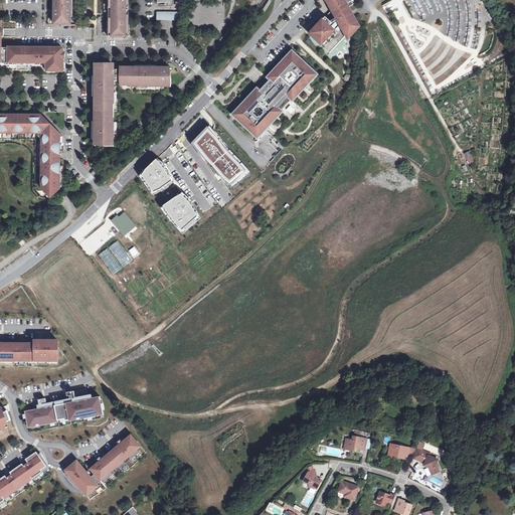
[(54,17),(54,24),(72,24),(71,0),(52,0),(53,17),(54,17)]
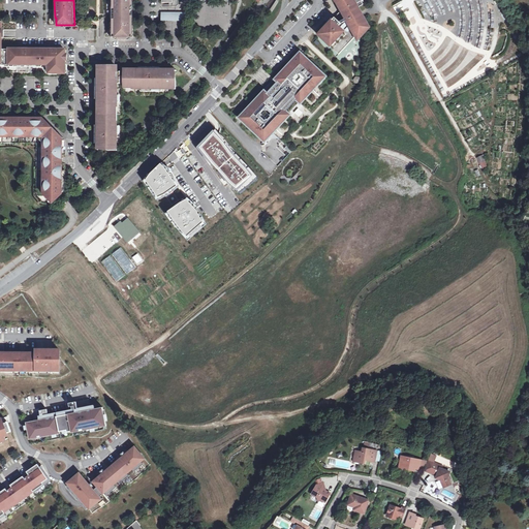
[(117,39),(126,40),(126,37),(130,37),(130,26),(129,0),(111,0),(112,6),(114,6),(114,22),(112,22),(111,37),(118,37),(117,39)]
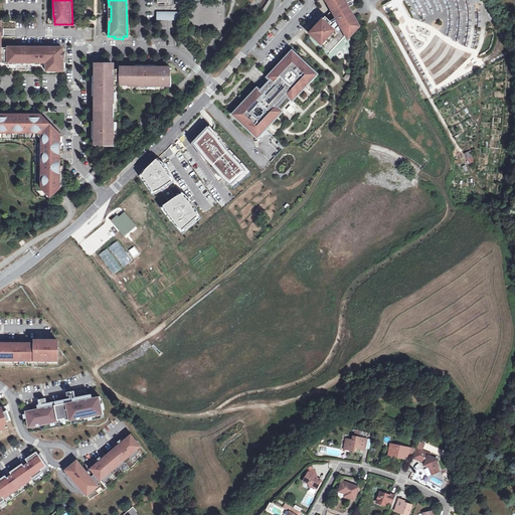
[(326,0),(332,10),(310,34),(332,55),(359,27),(348,7),(353,4),(351,1),(353,0),(352,0),(326,0)]
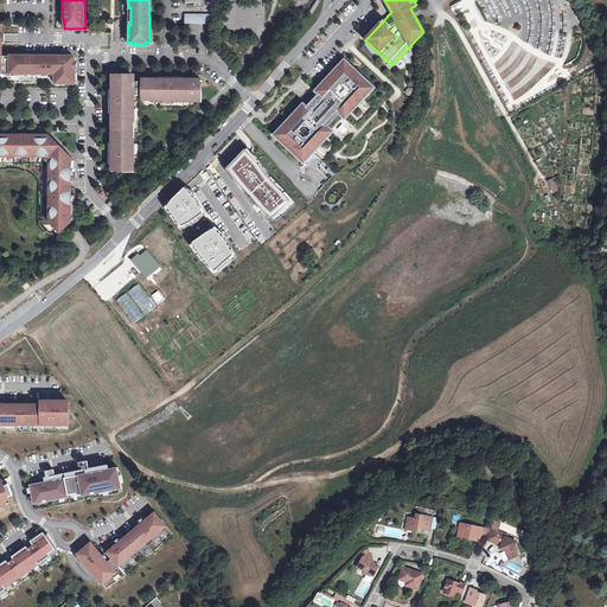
[(2,57),(2,25),(0,25),(0,82),(56,83),(56,84),(75,84),(75,57),(2,57)]
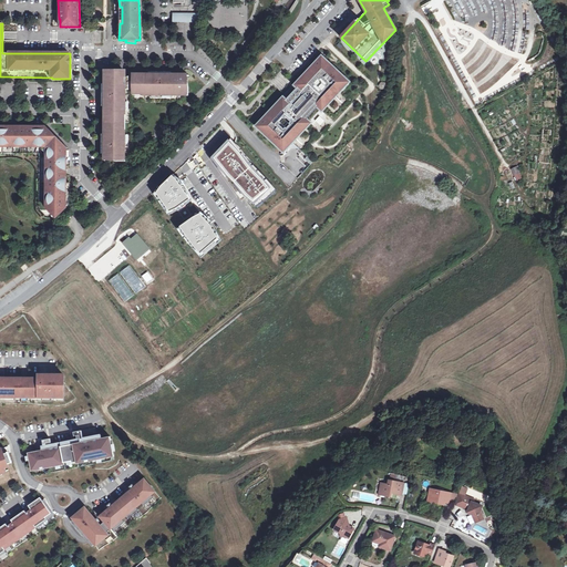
[(325,59),(321,57),(315,63),(316,64),(297,85),(285,98),(264,121),(261,119),(255,126),(258,130),(259,129),(285,152),(294,143),(290,141),(338,91),(341,93),(349,84),(323,60),(325,59)]
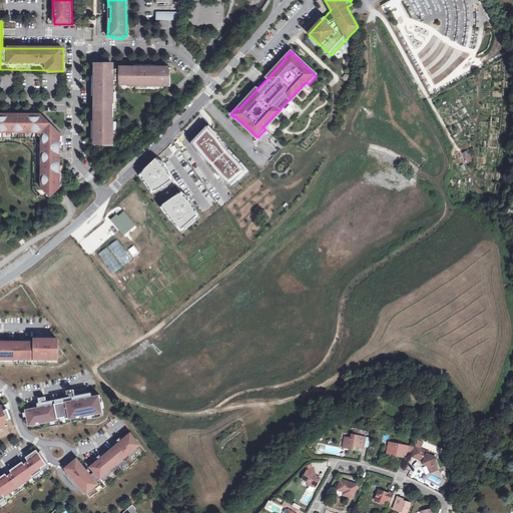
[(103,65),(95,66),(95,76),(92,76),(92,83),(95,83),(95,89),(92,89),(92,96),(95,96),(95,121),(92,121),(92,128),(95,128),(95,134),(93,134),(93,140),(93,144),(103,144),(105,142),(110,142),(110,136),(112,136),(113,117),(110,117),(110,102),(113,102),(113,77),(116,77),(121,77),(120,83),(127,83),(127,85),(162,86),(162,83),(168,83),(168,78),(170,78),(169,68),(164,68),(164,67),(162,67),(162,68),(155,68),(155,66),(148,66),(148,68),(142,68),(142,65),(135,65),(135,68),(121,68),(121,65),(113,65),(108,65),(108,64),(103,64),(103,65)]
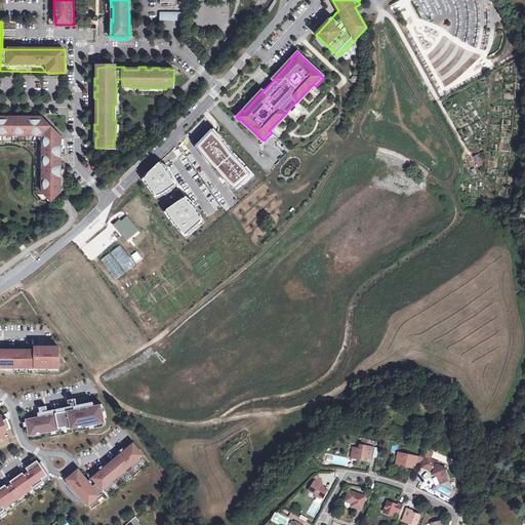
[(264,90),(275,79),(273,78),(261,89),(264,90)]
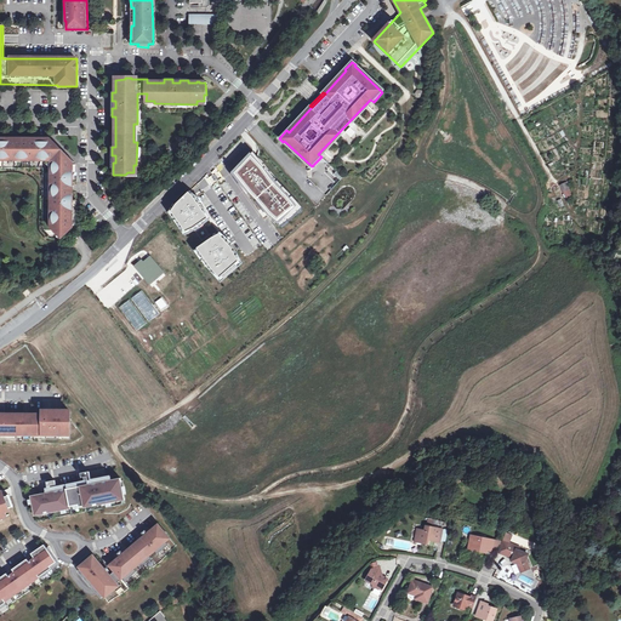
[(398,102),(402,106),(410,96),(406,92),(398,102)]
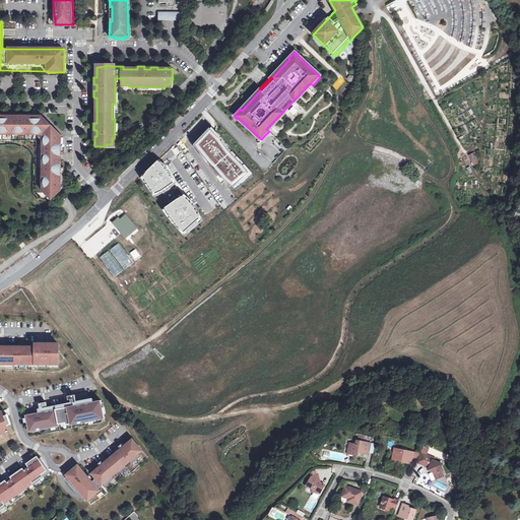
[(287,109),(283,112),(291,119),(299,111),(294,107),(290,111),(287,109)]
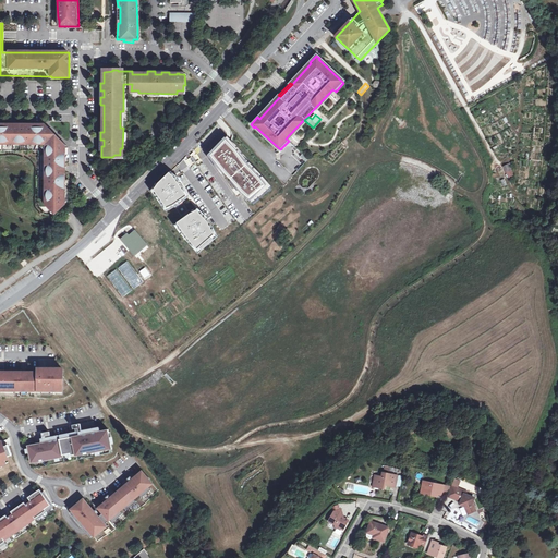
[(0,152),(38,152),(56,135),(48,128),(41,128),(41,124),(34,124),(34,125),(24,125),(17,125),(0,124),(0,152)]
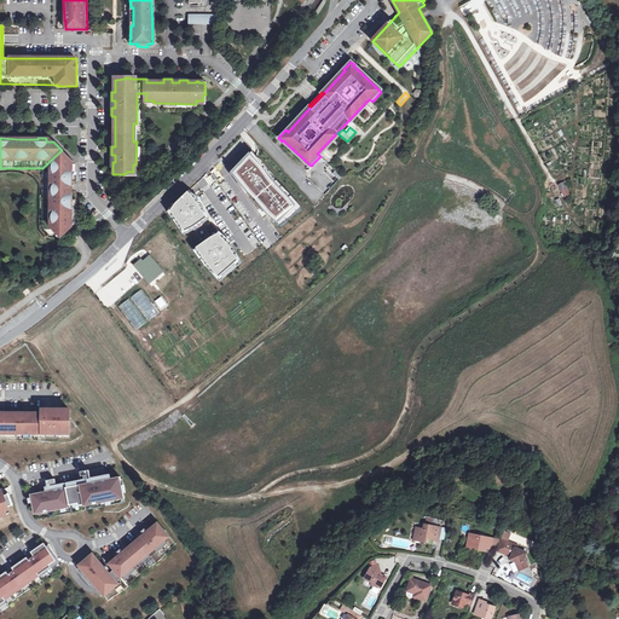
[(63,150),(62,150),(42,168),(42,206),(42,227),(51,236),(56,236),(61,236),(62,237),(68,230),(70,227),(73,225),(74,224),(75,223),(76,220),(76,219),(76,217),(76,215),(76,207),(76,202),(75,200),(73,200),(73,181),(76,181),(76,175),(76,171),(77,167),(76,166),(76,165),(76,163),(75,163),(65,152),(63,150)]
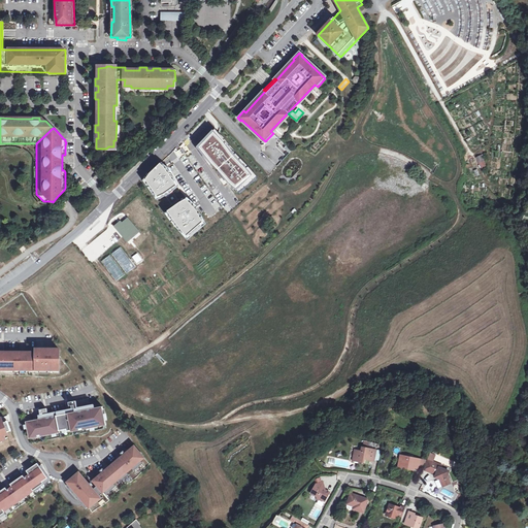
[(216,136),(213,133),(200,146),(203,150),(203,153),(207,158),(211,163),(215,164),(224,173),(224,176),(229,184),(238,190),(241,187),(244,188),(250,184),(250,180),(254,177),(238,160),(237,160),(231,153),(231,151),(218,136),(216,136)]
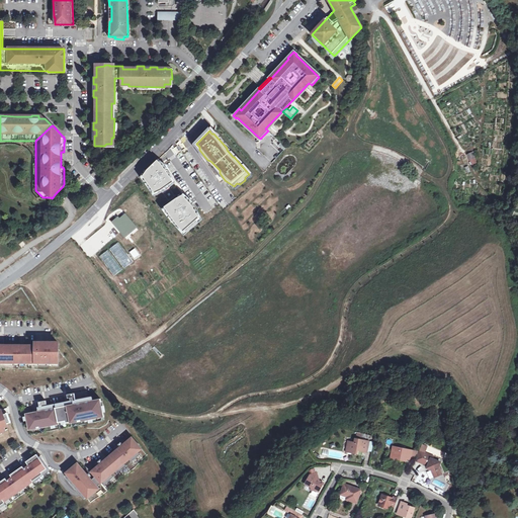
[(199,147),(196,144),(194,145),(201,156),(203,155),(199,150),(199,147)]
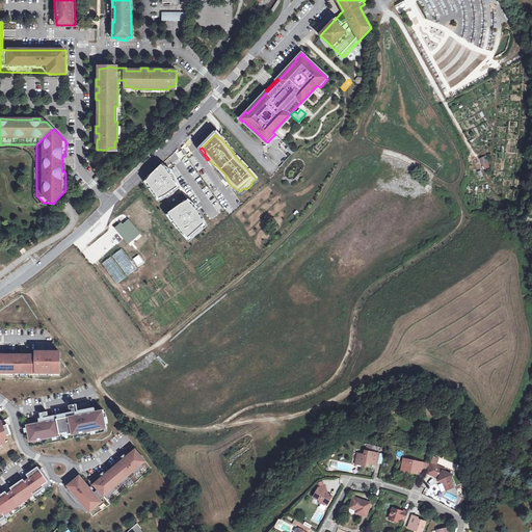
[(150,177),(147,182),(158,198),(165,196),(171,192),(179,188),(161,164),(150,177)]
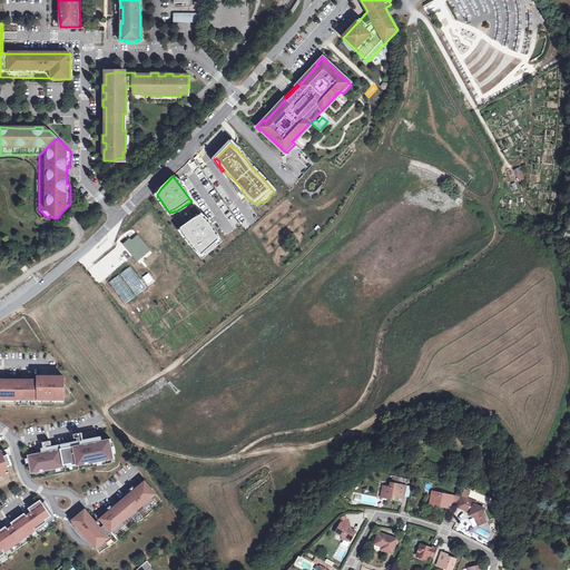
[(194,219),(184,206),(177,210),(187,224),(194,219)]
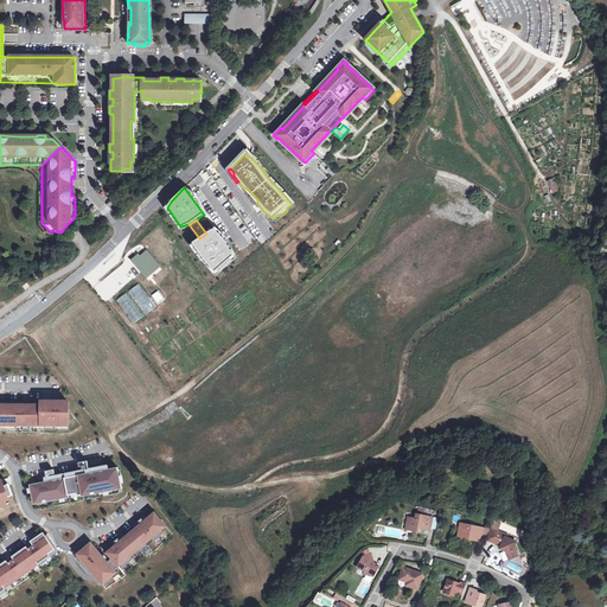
[(250,232),(261,248),(268,243),(259,227),(250,232)]
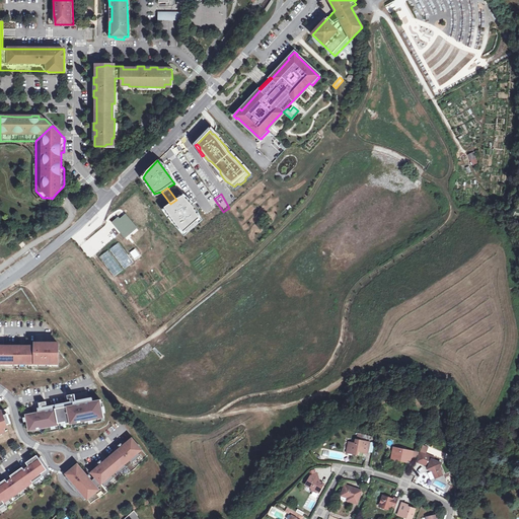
[(182,196),(176,200),(170,204),(164,208),(174,223),(183,232),(199,219),(194,208),(182,196)]
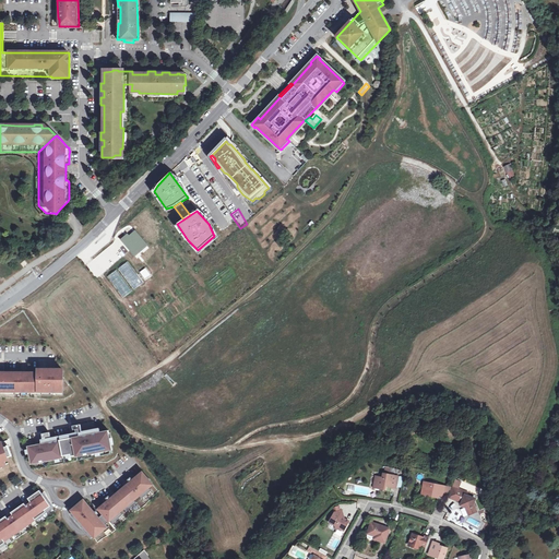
[(128,233),(120,239),(134,257),(142,250),(147,246),(134,230),(129,235),(128,233)]
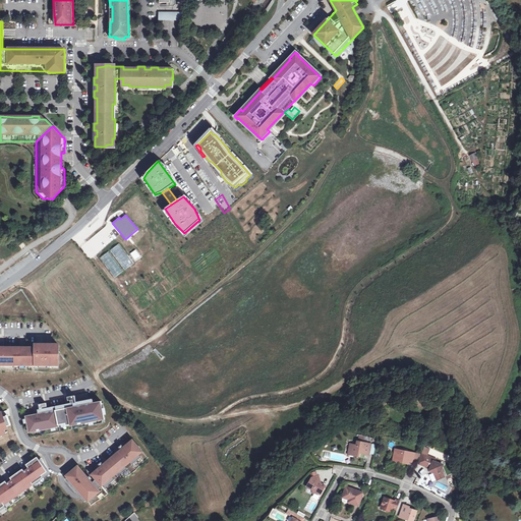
[(120,244),(111,250),(124,269),(132,263),(120,244)]
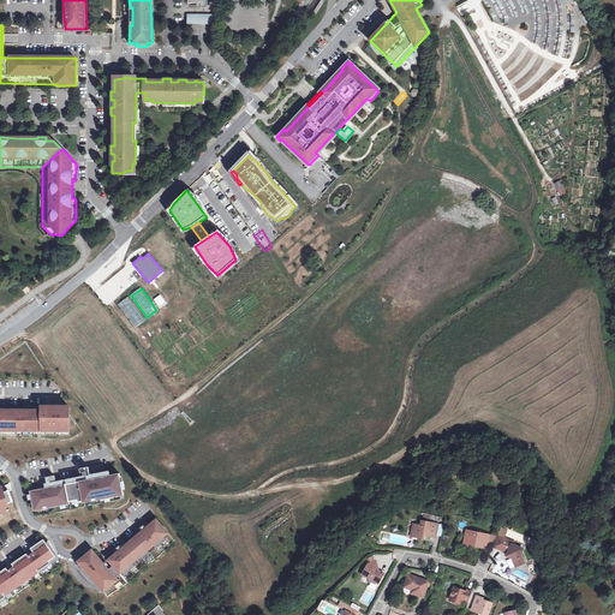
[(127,297),(118,304),(135,328),(144,321),(127,297)]
